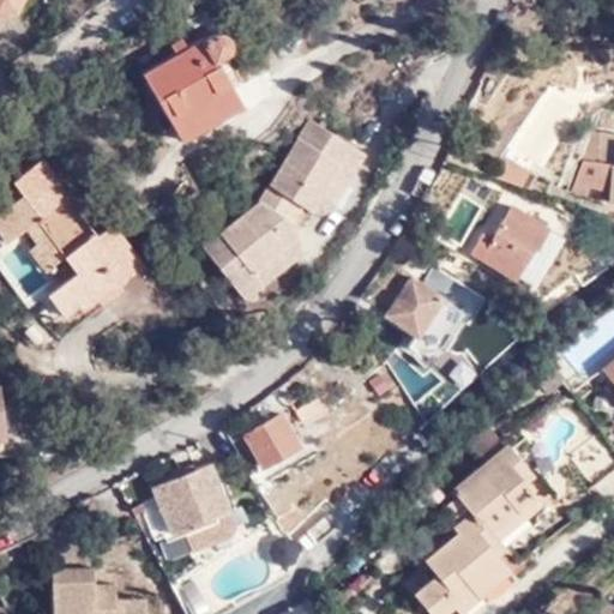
[(0,0),(0,14),(14,14),(23,0),(0,0)]
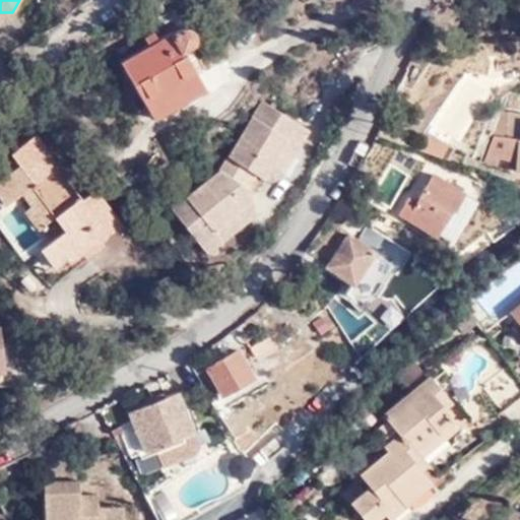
[(153,118),(205,87),(183,50),(191,44),(194,40),(193,35),(191,30),(185,26),(179,26),(122,61),(153,118)]
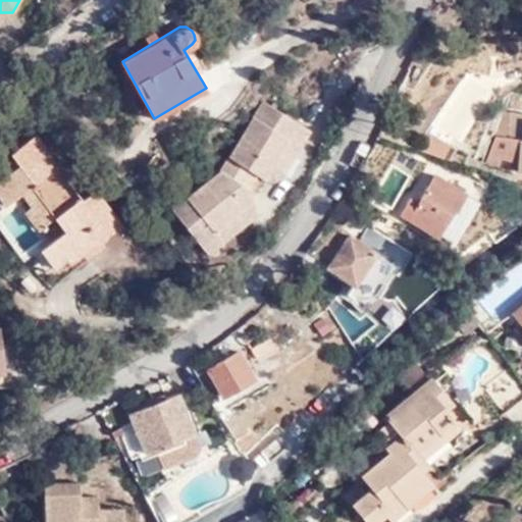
[(265,101),(231,156),(249,167),(260,174),(264,177),(272,165),(282,172),(309,128),(265,101)]
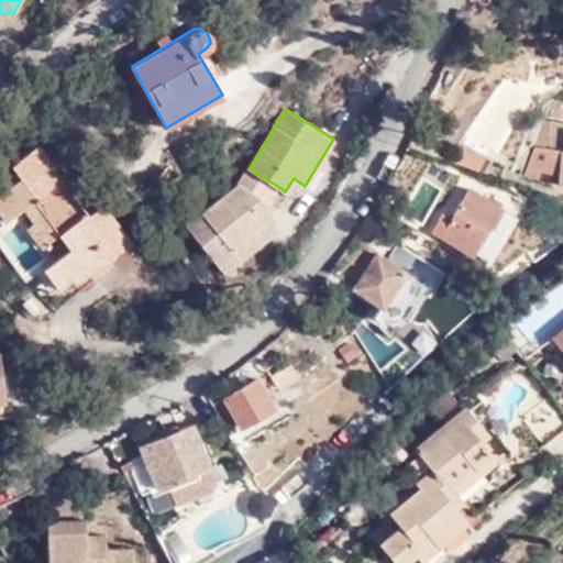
[(553,151),(555,122),(544,121),(530,153),(543,157),(547,151),(553,151)]
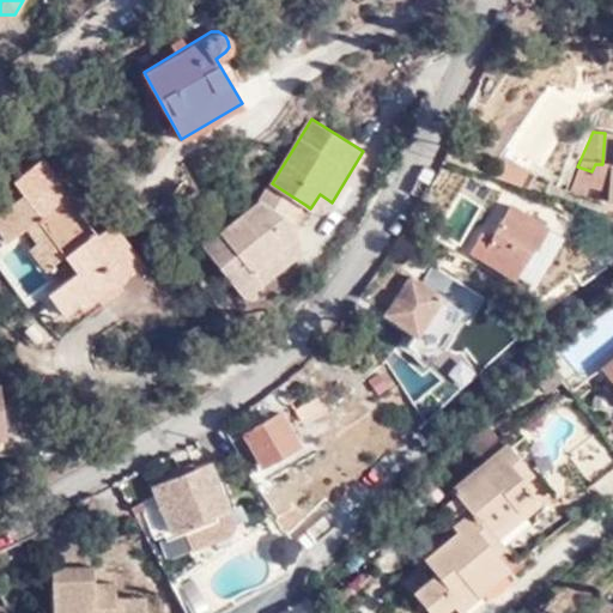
[(612,133),(605,133),(602,164),(612,165),(610,200),(612,201),(612,133)]
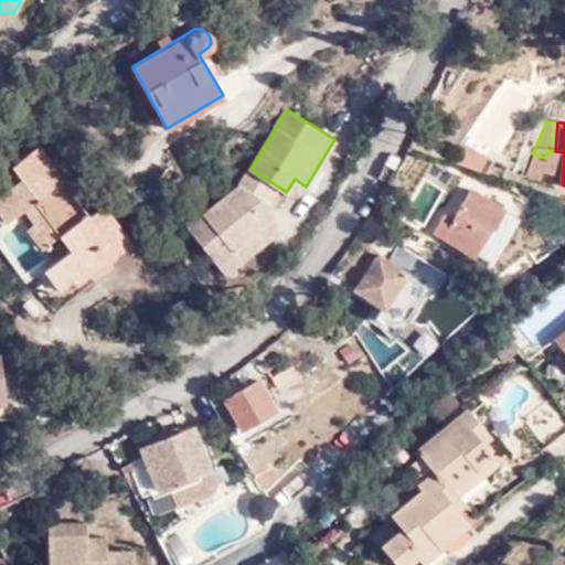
[(88,274),(107,260),(130,243),(103,206),(87,217),(73,198),(77,194),(65,179),(63,181),(40,148),(13,169),(22,180),(0,195),(0,216),(4,223),(22,211),(32,224),(25,230),(41,251),(59,237),(67,251),(43,269),(57,290),(70,281),(73,286),(88,274)]
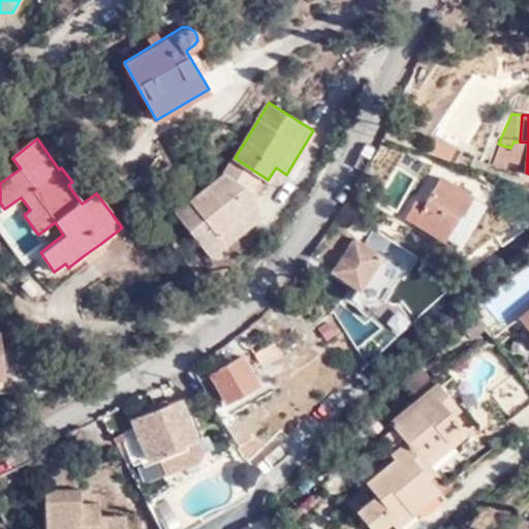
[(510,148),(498,144),(488,165),(501,169),(510,148)]
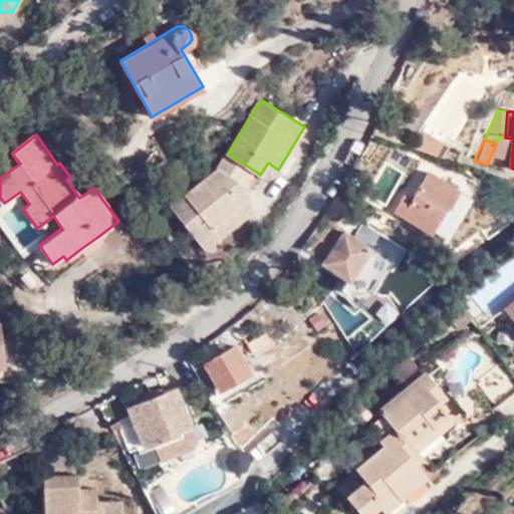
[(245,165),(228,154),(219,167),(171,206),(201,245),(207,248),(211,248),(215,246),(219,244),(222,236),(231,226),(253,207),(247,187),(241,171),(245,165)]
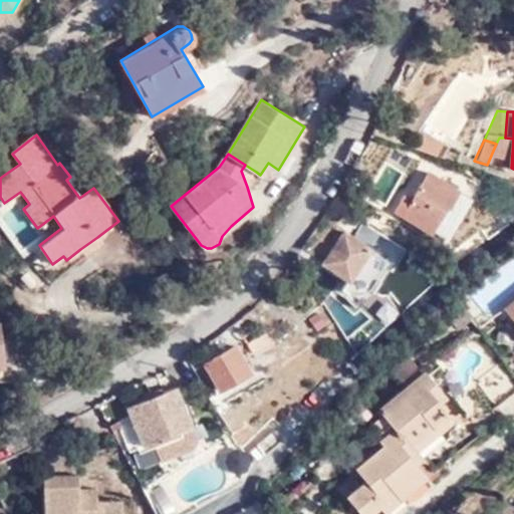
[(275,175),(278,170),(268,163),(260,175),(264,178),(270,177),(275,175)]
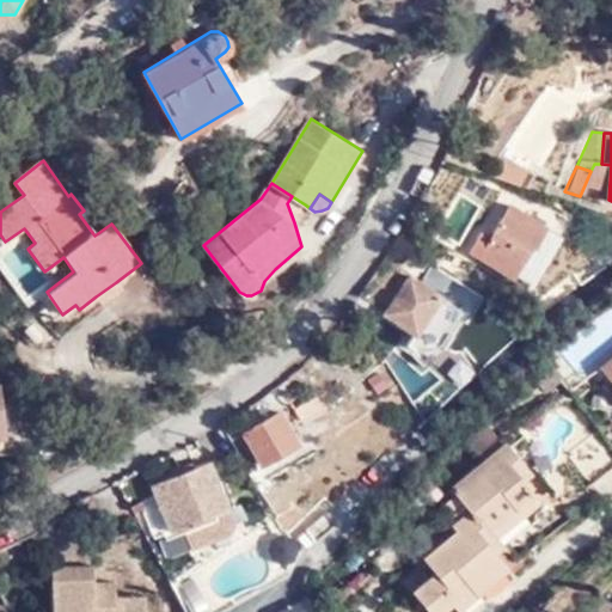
[(287,203),(294,222),(305,204),(292,196),(287,203)]
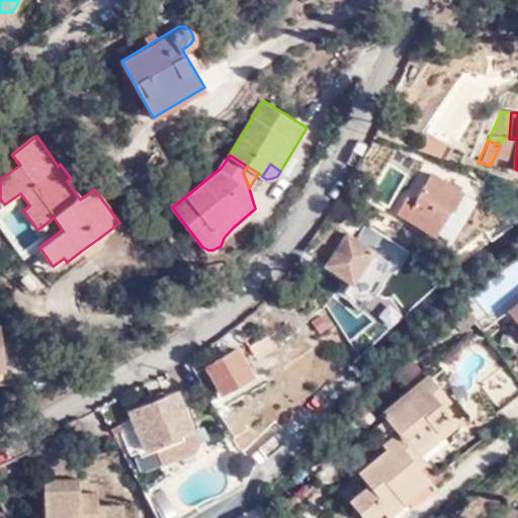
[(450,210),(461,191),(432,173),(415,201),(408,196),(397,213),(430,234),(446,208),(450,210)]
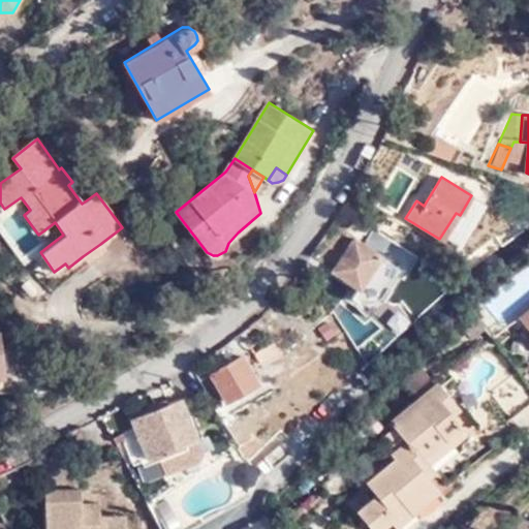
[(362,315),(382,297),(411,251),(386,236),(376,252),(348,234),(325,270),(350,285),(343,297),(362,315)]
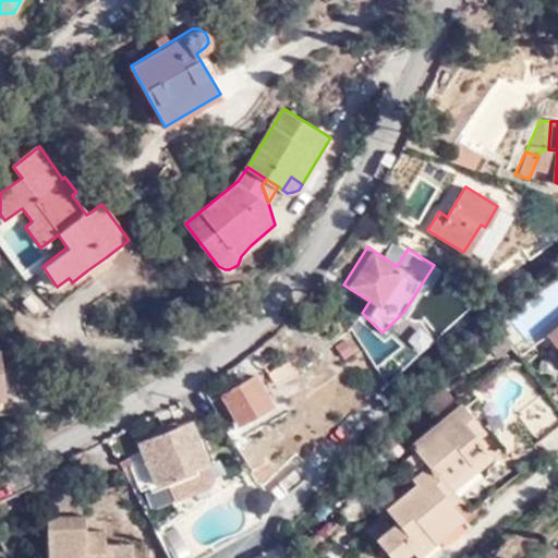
[(111,263),(106,257),(87,270),(91,277),(111,263)]
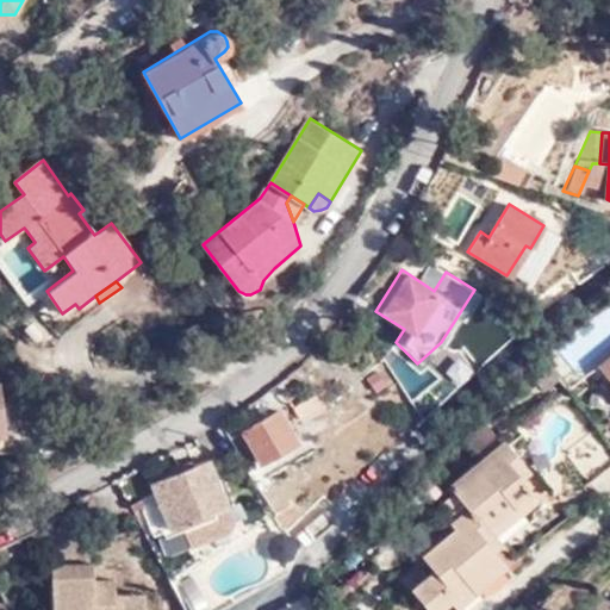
[(303,421),(316,412),(309,399),(294,408),(303,421)]
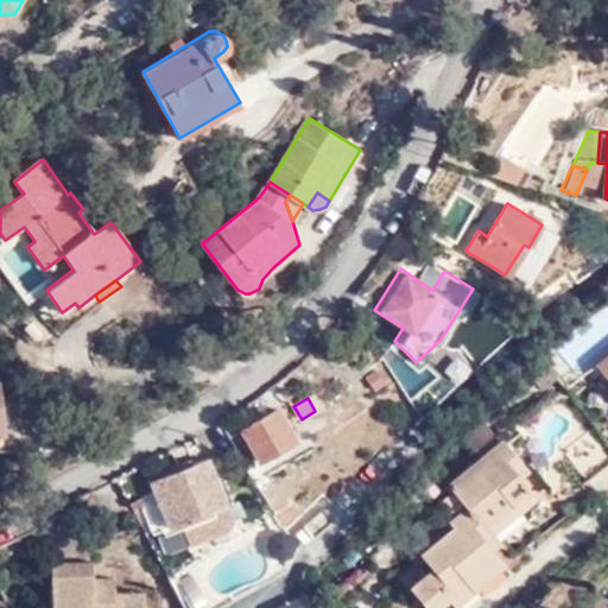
[(260,461),(297,439),(278,407),(241,430),(260,461)]
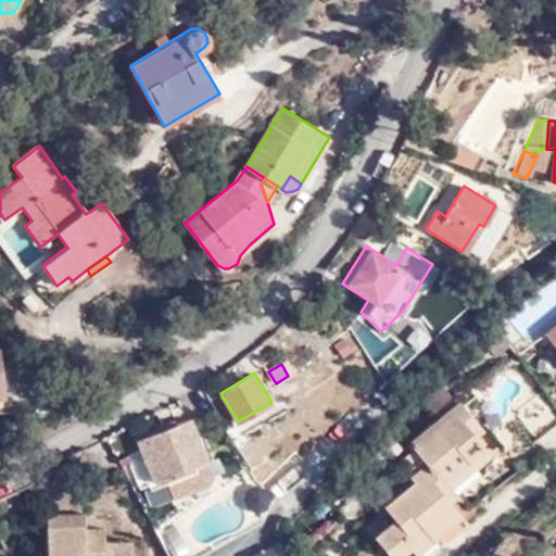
[(433,375),(415,391),(439,419),(457,404),(433,375)]
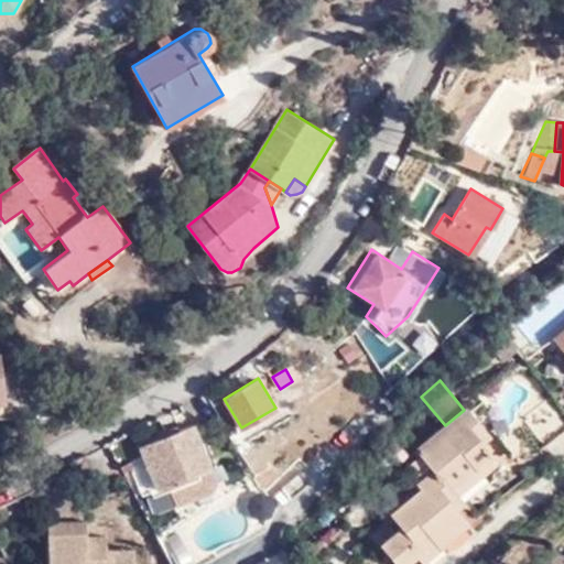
[(563,431),(563,412),(552,397),(540,408),(560,434),(563,431)]
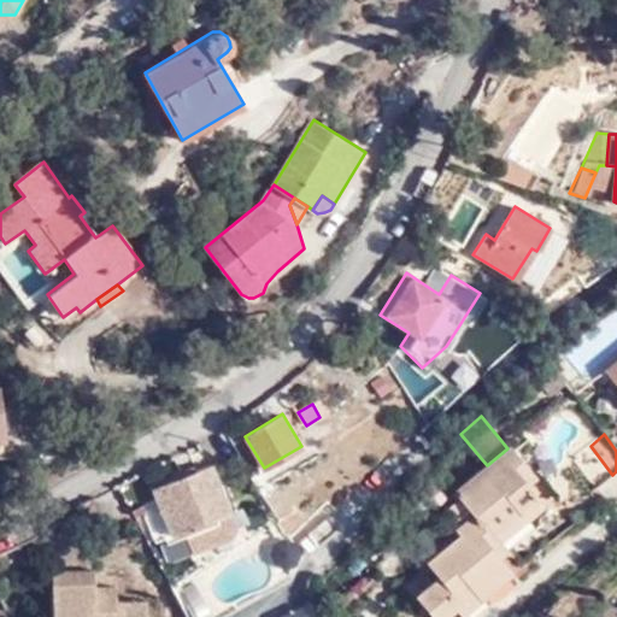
[(487,465),(456,492),(462,499),(472,512),(492,535),(526,509),(532,515),(544,505),(527,485),(519,476),(528,468),(511,446),(507,448),(487,465)]
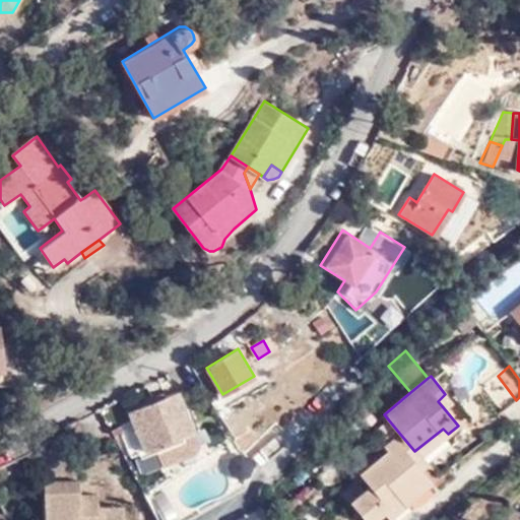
[(483,387),(504,412),(516,400),(498,376),(483,387)]
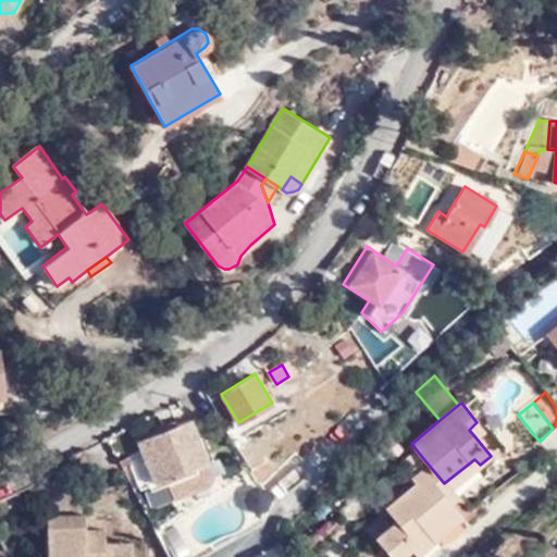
[(168,477),(207,462),(208,461),(193,420),(138,440),(146,460),(133,466),(140,486),(168,477)]
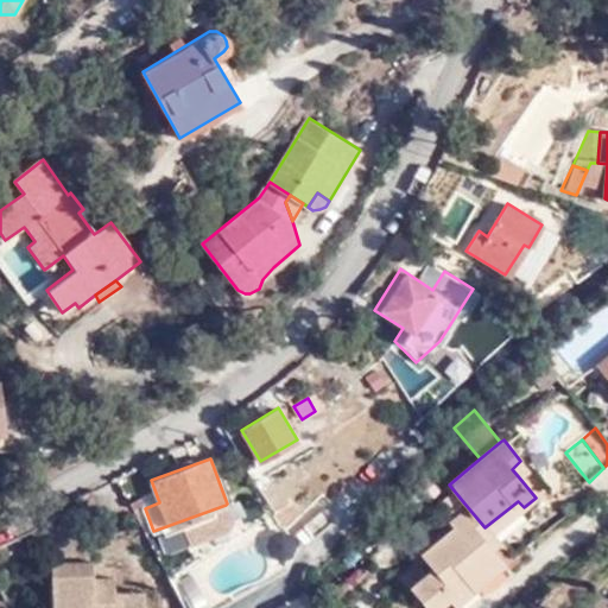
[(529,470),(520,461),(512,469),(519,477),(529,470)]
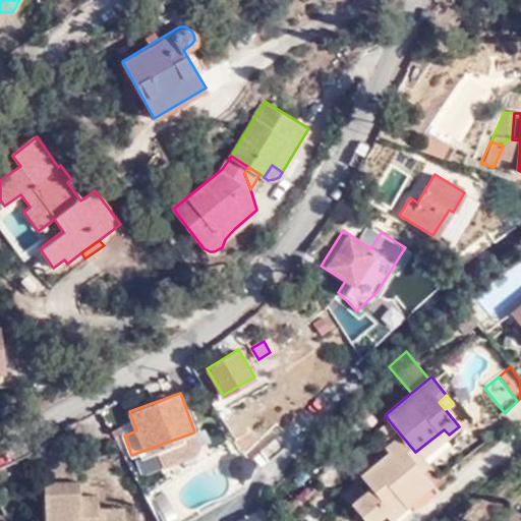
[(372,435),(382,447),(399,432),(390,421),(372,435)]
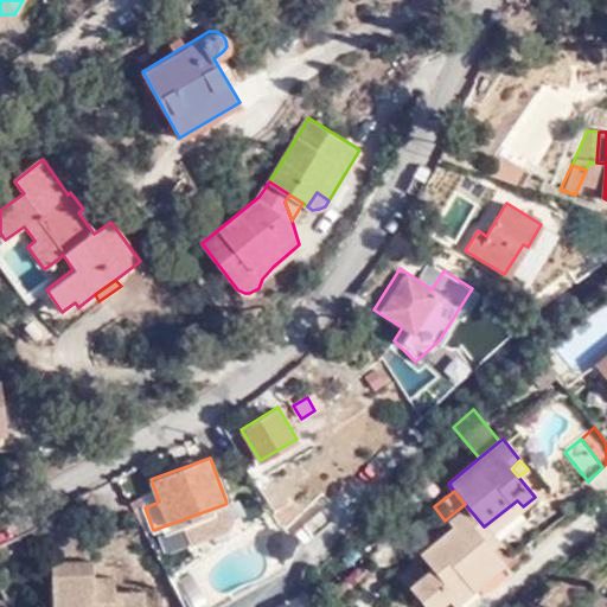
[(484,526),(490,534),(523,506),(517,500),(484,526)]
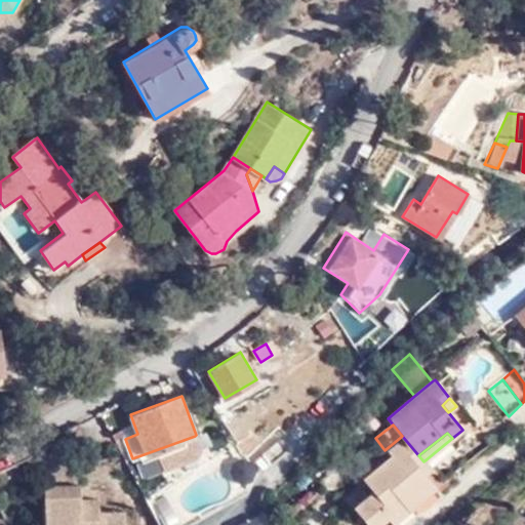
[(200,450),(195,436),(158,449),(163,465),(171,468),(197,458),(200,450)]
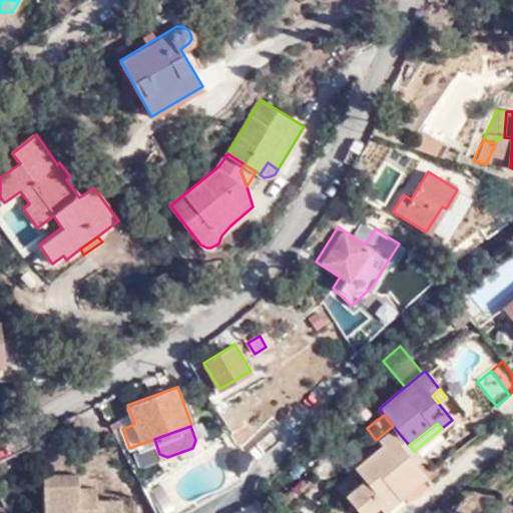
[(415,464),(420,458),(414,451),(409,445),(393,426),(376,440),(381,445),(355,466),(365,480),(346,496),(359,512),(370,512),(378,507),(382,511),(425,477),(415,464)]
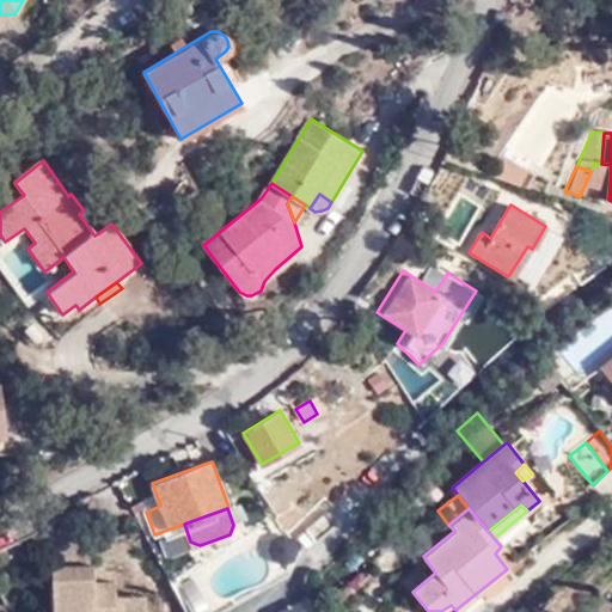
[(146,611),(146,607),(133,607),(134,595),(117,595),(117,583),(95,583),(95,567),(54,568),(53,611),(146,611)]
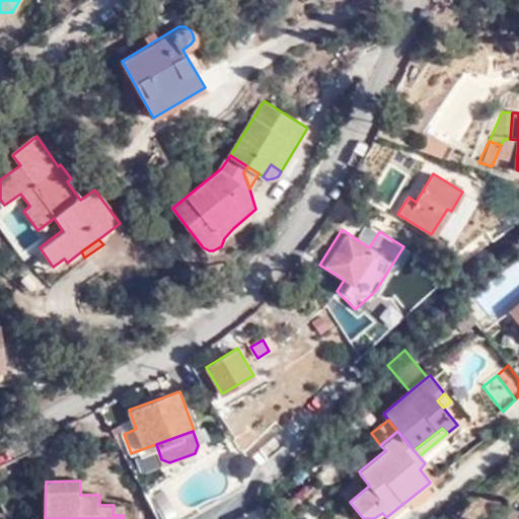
[(164,518),(176,518),(183,515),(170,490),(154,498),(164,518)]
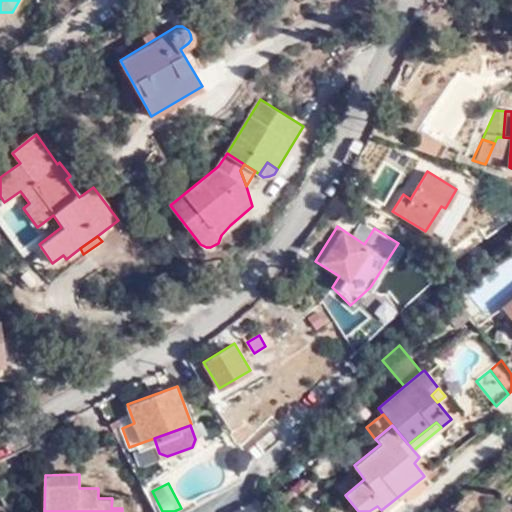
[(111,508),(122,508),(122,498),(112,498),(111,508)]
